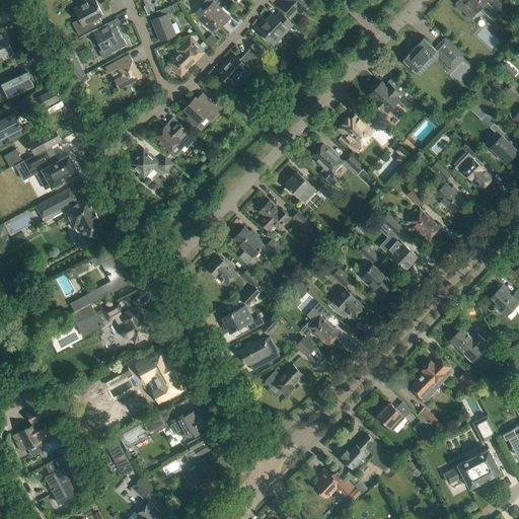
[(101,22),(98,17),(103,14),(95,0),(89,0),(87,2),(86,0),(85,0),(80,3),(81,4),(74,8),(79,18),(72,22),(79,35),(101,23),(100,23),(101,22)]
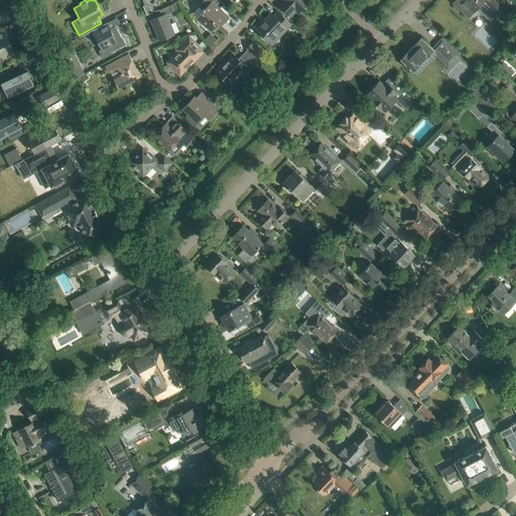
[(143,0),(146,5),(143,6),(147,15),(154,12),(151,5),(154,3),(156,1),(156,0),(143,0)]
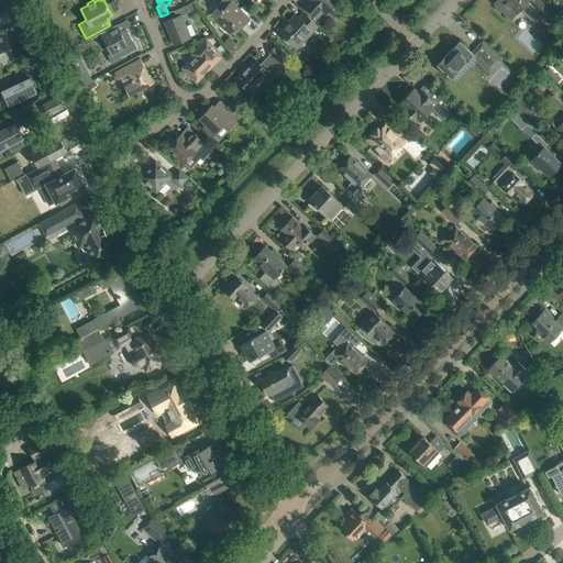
[(214,20),(223,28),(231,34),(238,28),(240,30),(250,19),(236,7),(241,1),(239,0),(222,0),(218,6),(222,10),(221,11),(221,12),(214,20)]
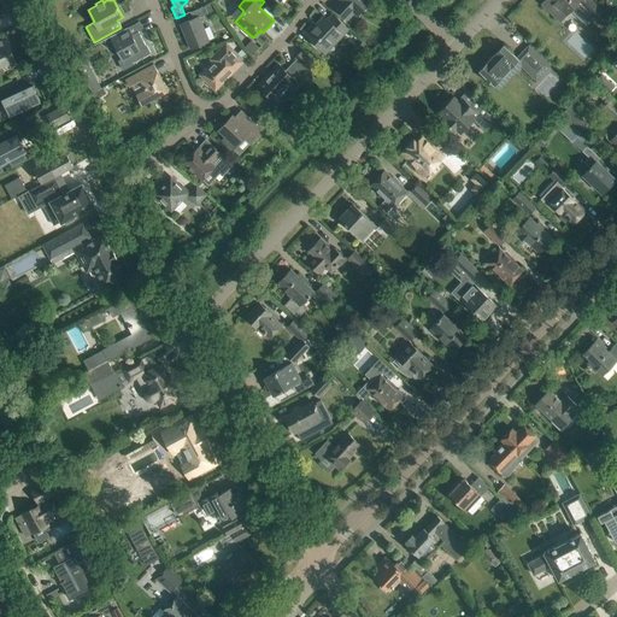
[(371,1),(370,0),(339,0),(333,6),(347,19),(354,12),(358,15),(371,1)]
